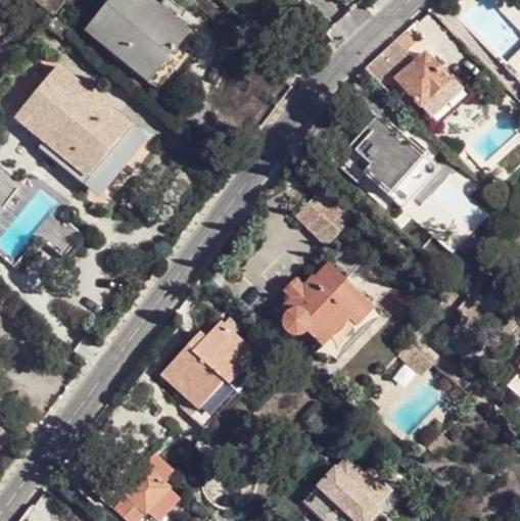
[(174,20),(149,0),(108,0),(86,29),(134,70),(146,79),(157,88),(197,40),(186,32),(174,20)]
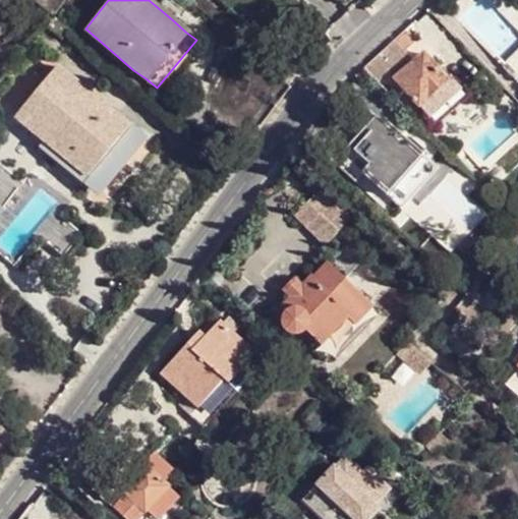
[(393,37),(372,55),(417,104),(426,114),(461,84),(452,74),(447,78),(422,52),(413,59),(393,37)]
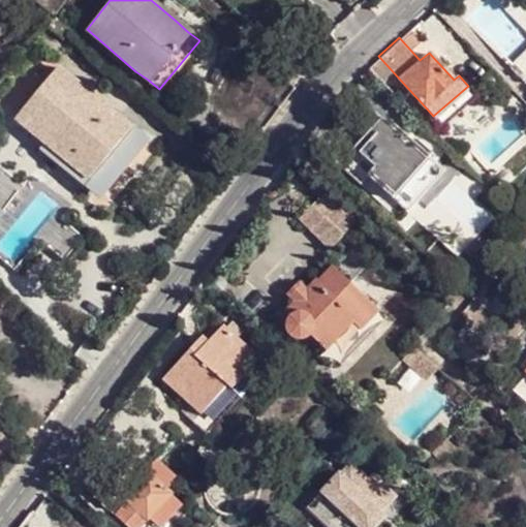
[(525,44),(505,64),(523,81),(525,78),(525,44)]
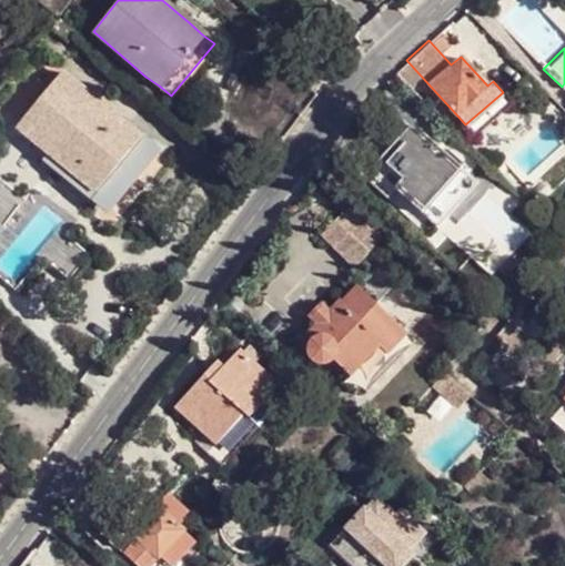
[(54,159),(62,165),(66,169),(107,200),(151,145),(141,138),(110,112),(100,103),(60,72),(14,125),(42,149),(54,159)]
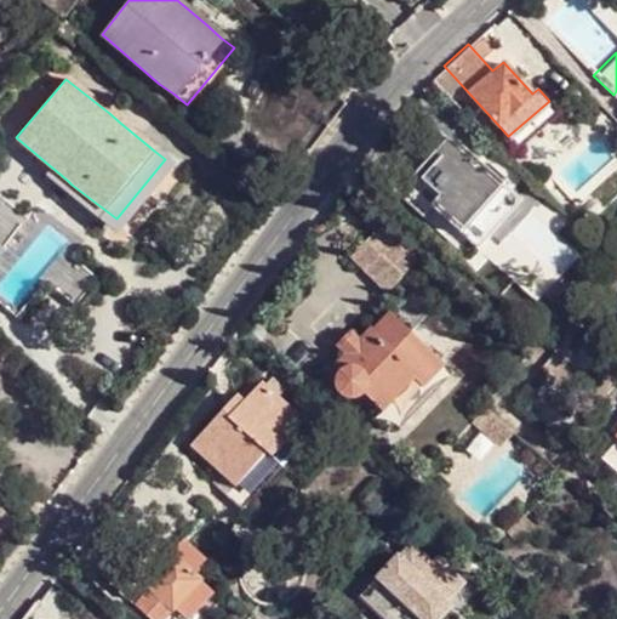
[(114,107),(109,113),(120,123),(126,115),(114,107)]
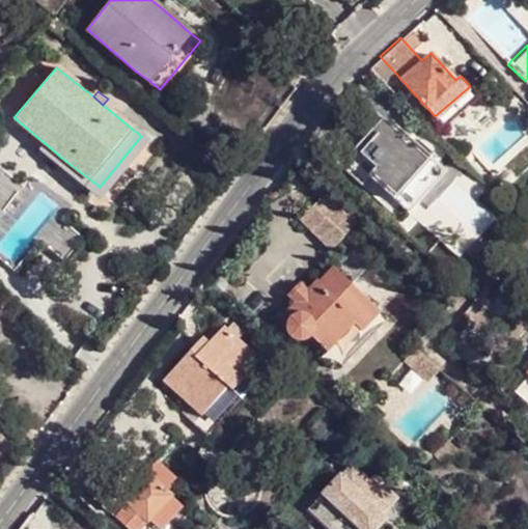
[(384,190),(391,197),(428,157),(388,119),(385,121),(374,111),(346,140),(358,151),(343,169),(363,186),(370,179),(384,190)]
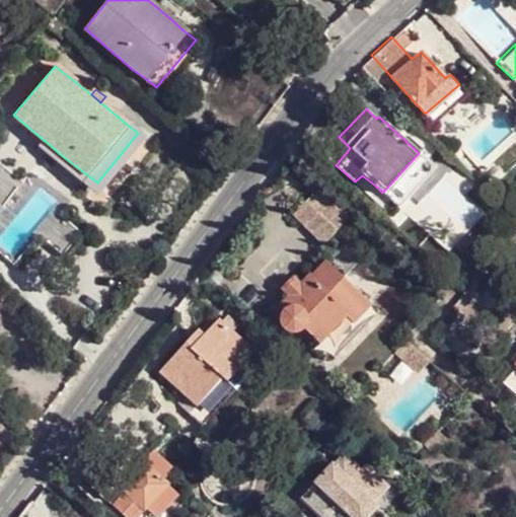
[(53,154),(57,151),(50,145),(47,148),(53,154)]
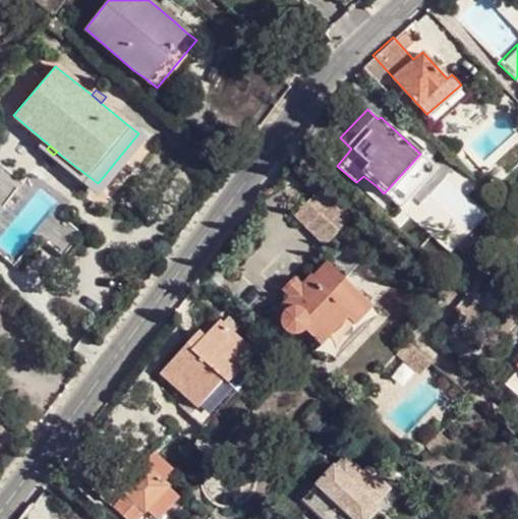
[(353,214),(321,185),(298,211),(329,240),(353,214)]
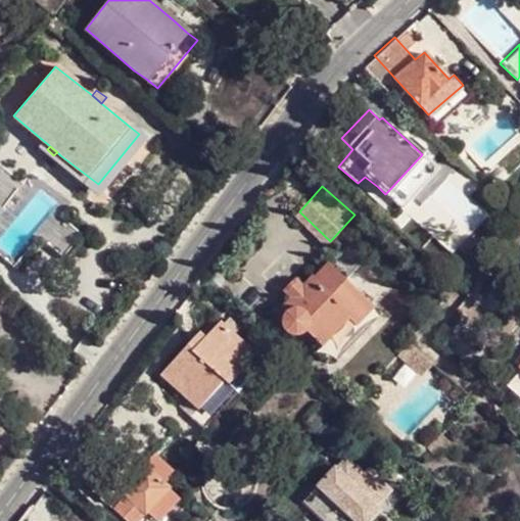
[(466,232),(427,194),(419,201),(458,239),(466,232)]
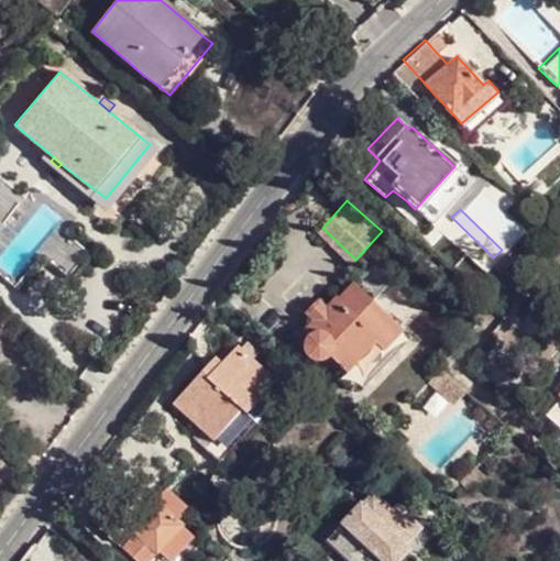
[(453,260),(449,255),(443,261),(449,265),(453,260)]
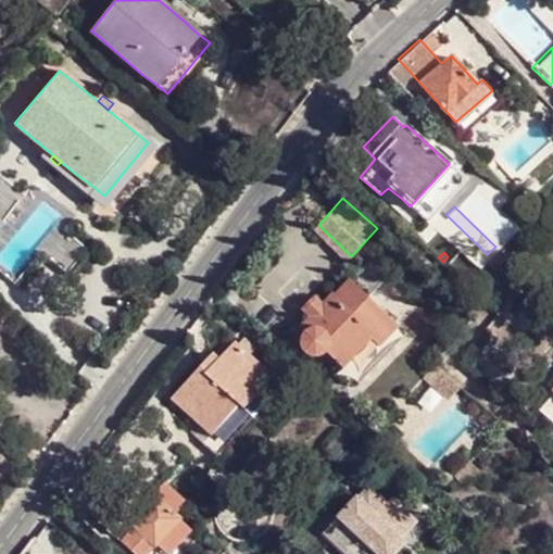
[(321,302),(306,317),(298,328),(303,335),(301,338),(301,342),(301,348),(303,351),(308,354),(311,355),(314,355),(318,354),(322,352),(339,367),(335,372),(348,383),(359,382),(388,351),(380,342),(397,326),(348,279),(331,297),(329,294),(321,302)]
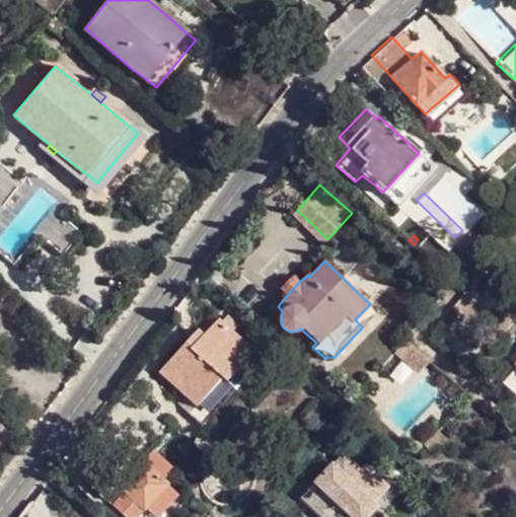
[(279,289),(286,296),(299,282),(291,276),(279,289)]
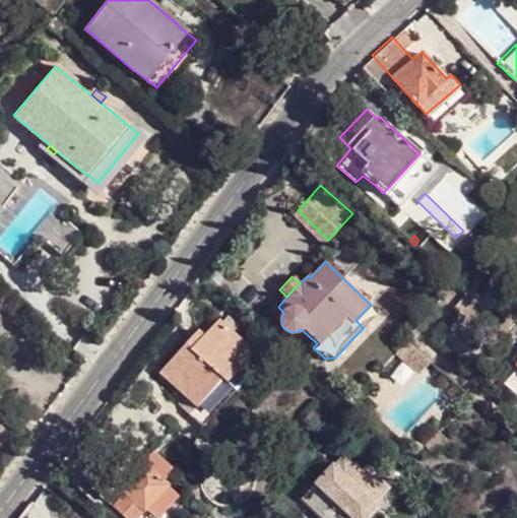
[(193,345),(188,341),(159,371),(195,405),(189,412),(201,425),(234,390),(225,381),(252,351),(218,320),(204,334),(193,345)]
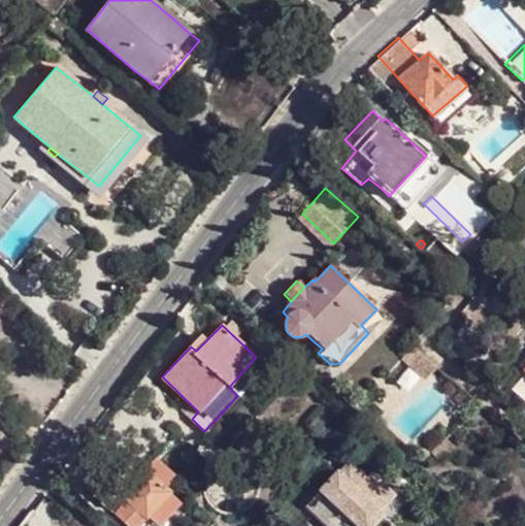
[(201,334),(191,347),(196,351),(207,339),(201,334)]
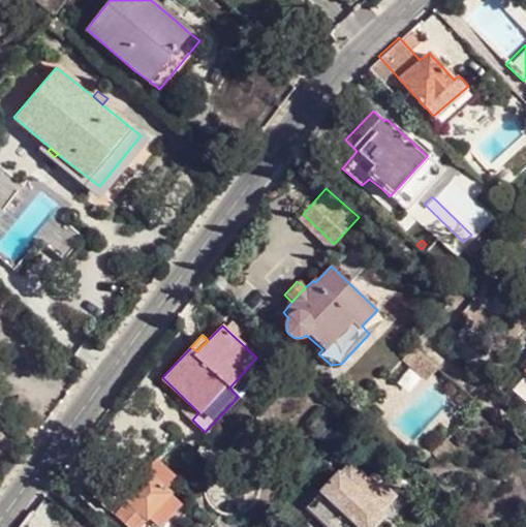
[(525,391),(525,363),(522,367),(525,370),(508,386),(520,398),(525,391)]
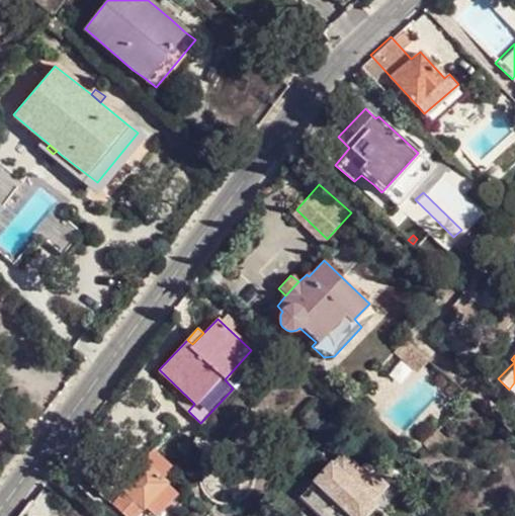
[(339,451),(296,497),(318,515),(361,515),(373,504),(369,501),(383,484),(361,463),(357,467),(339,451)]
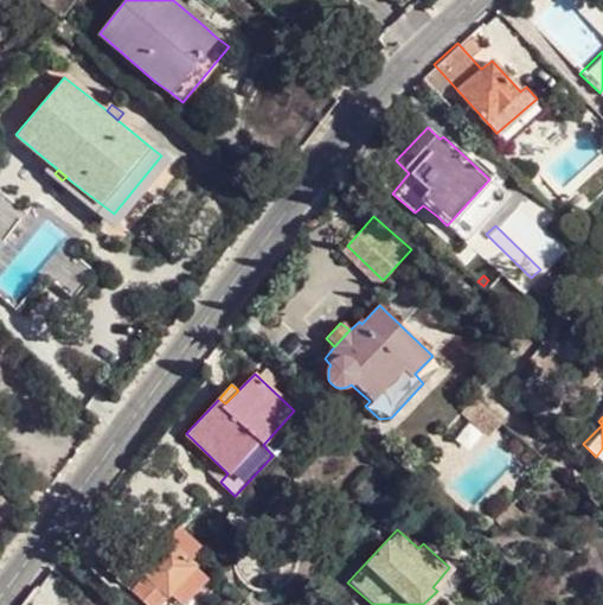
[(128,590),(147,604),(151,604),(190,562),(166,542),(139,571),(142,574),(128,590)]
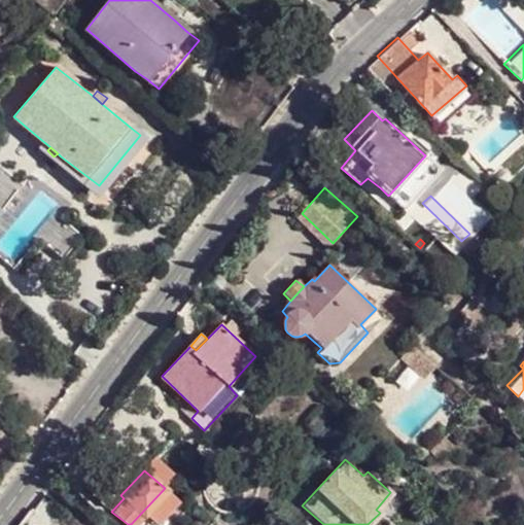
[(380,513),(368,524),(379,524),(386,518),(380,513)]
